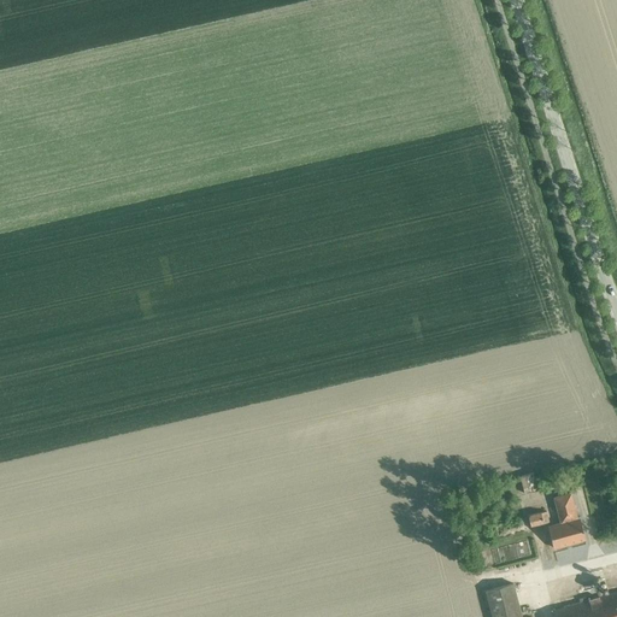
[(523,493),(538,489),(533,472),(518,476),(523,493)]
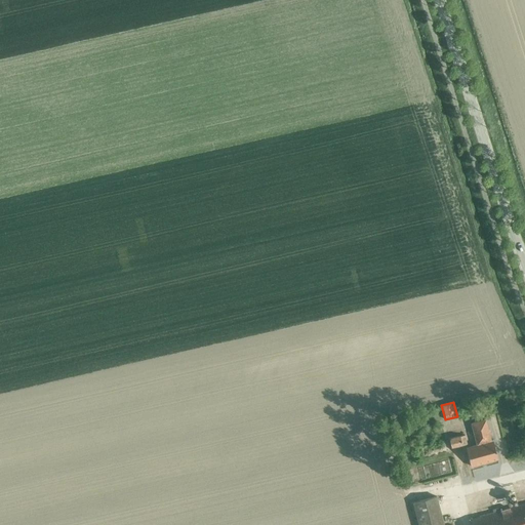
[(471,467),(497,459),(493,441),(491,441),(485,419),(472,422),(477,444),(466,447),(471,467)]
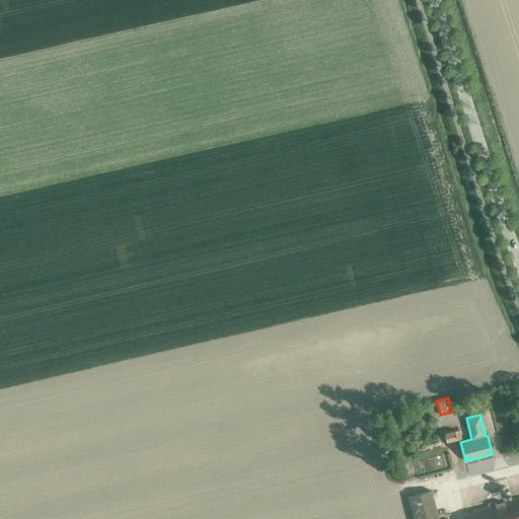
[(444,434),(446,443),(461,439),(459,430),(444,434)]
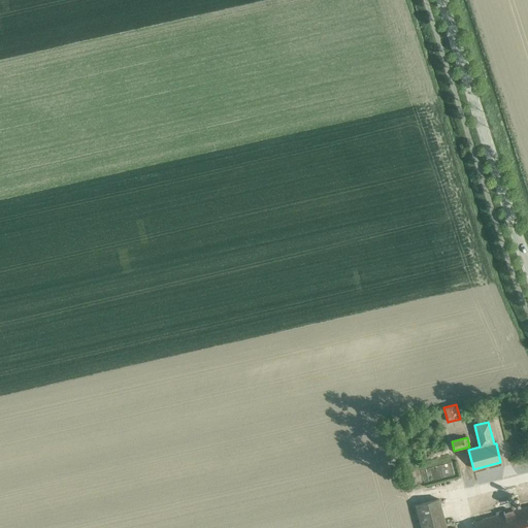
[(446,527),(438,499),(415,505),(420,527),(446,527)]
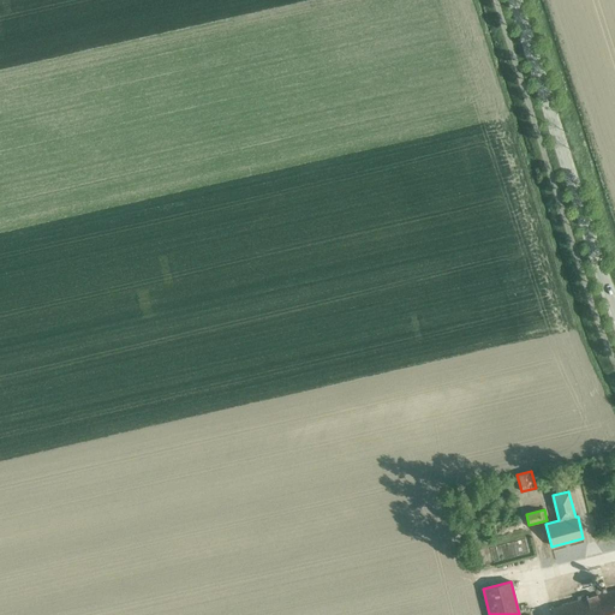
[(550,586),(539,591),(543,599),(554,595),(550,586)]
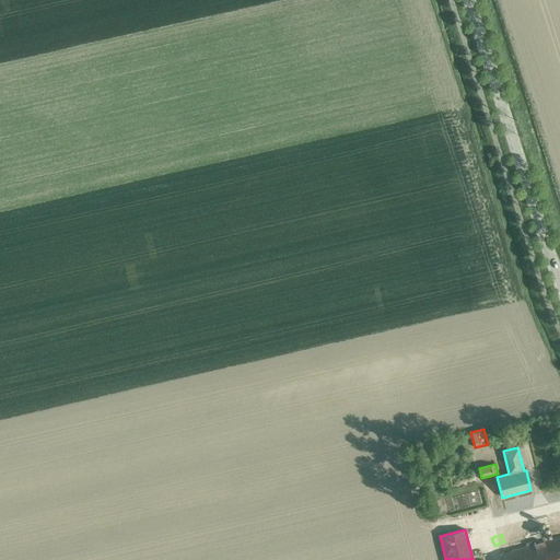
[(502,559),(559,559),(559,537),(501,553),(502,559)]
